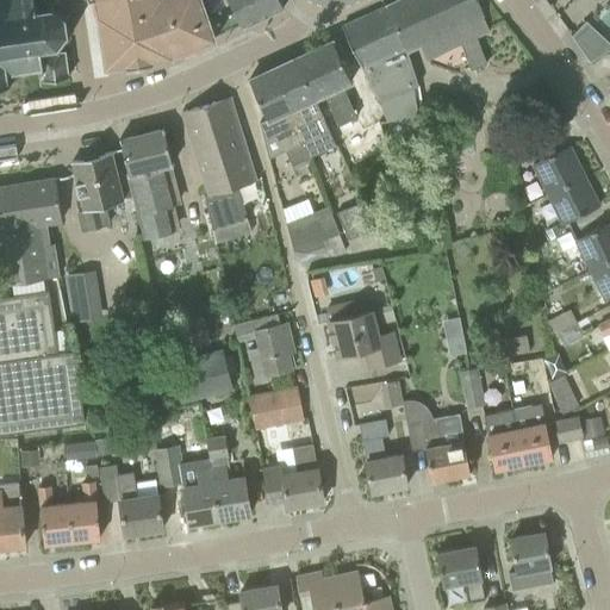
[(0,0),(0,87),(6,87),(6,91),(10,89),(8,74),(23,73),(23,76),(26,76),(26,72),(41,69),(41,74),(42,74),(43,81),(69,78),(66,51),(61,51),(61,50),(62,50),(60,45),(67,36),(72,37),(73,32),(68,31),(67,19),(70,17),(68,13),(64,16),(54,8),(55,2),(60,1),(58,0),(0,0)]
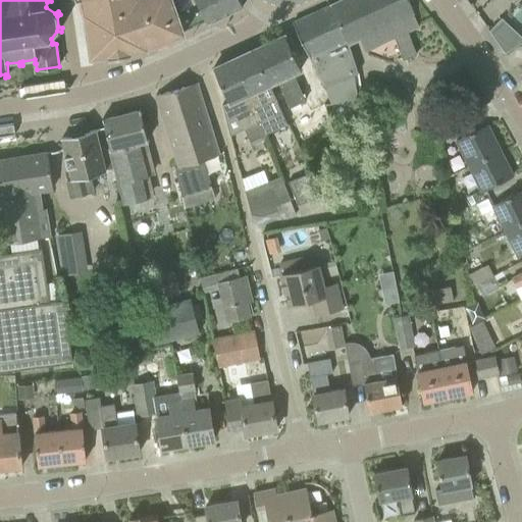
[(82,0),(85,15),(92,56),(109,54),(109,58),(129,55),(129,51),(146,48),(185,35),(172,0),(82,0)]
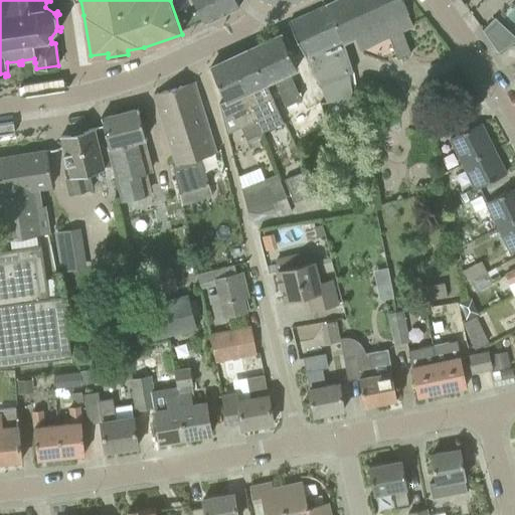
[(239,7),(235,0),(193,0),(204,23),(239,7)]
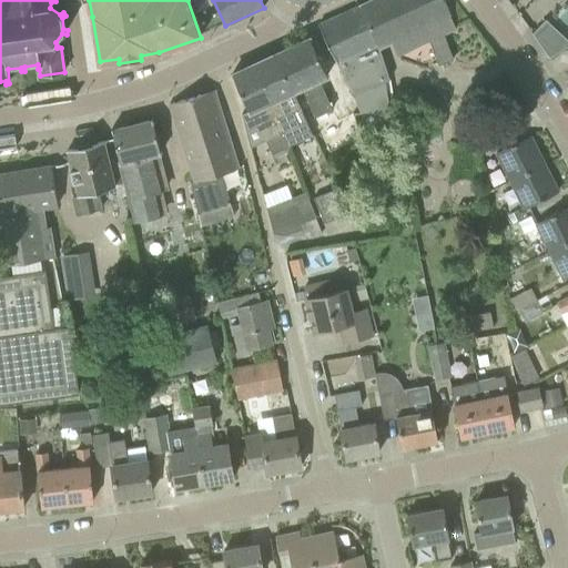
[(438,64),(454,60),(444,33),(455,27),(449,14),(450,13),(444,0),(371,0),(359,6),(378,47),(394,39),(401,53),(429,39),(438,64)]
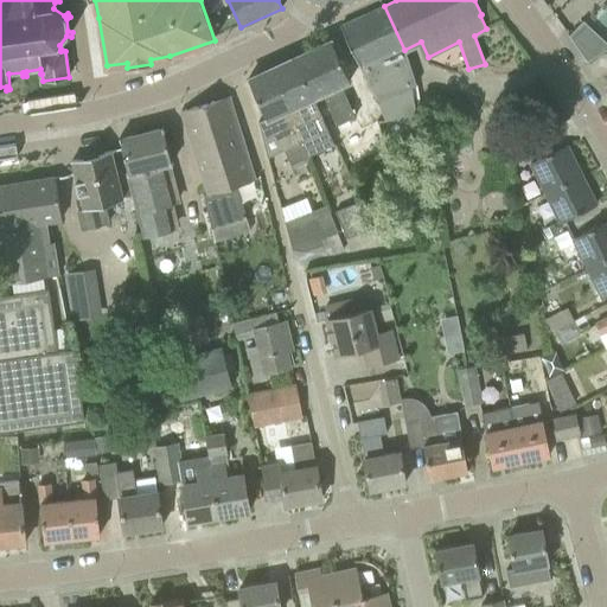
[(417,87),(404,50),(384,6),(340,26),(362,70),(385,120),(377,121),(385,147),(421,141),(411,88),(417,87)]
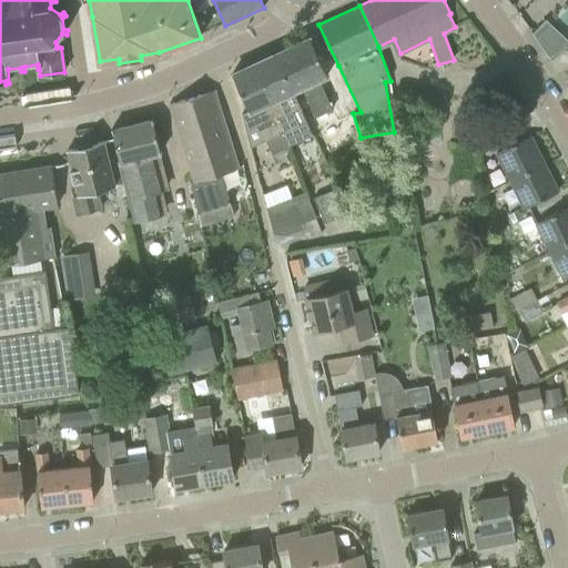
[(567,40),(546,20),(533,33),(537,40),(550,59),(567,46),(567,40)]
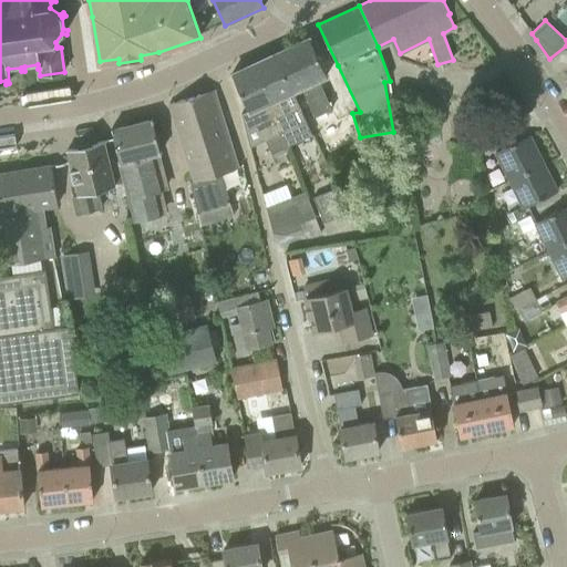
[(310,38),(276,54),(294,92),(301,89),(315,117),(332,110),(319,81),(328,76),(310,38)]
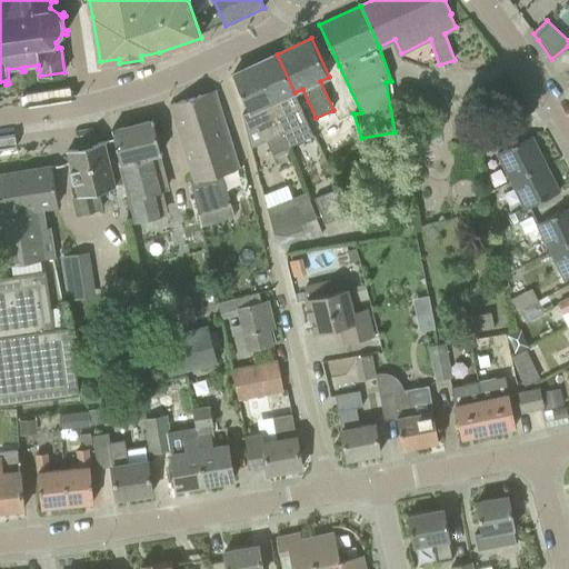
[(277,55),(255,65),(272,102),(269,105),(282,133),(300,126),(295,113),(302,109),(295,92),(277,55)]
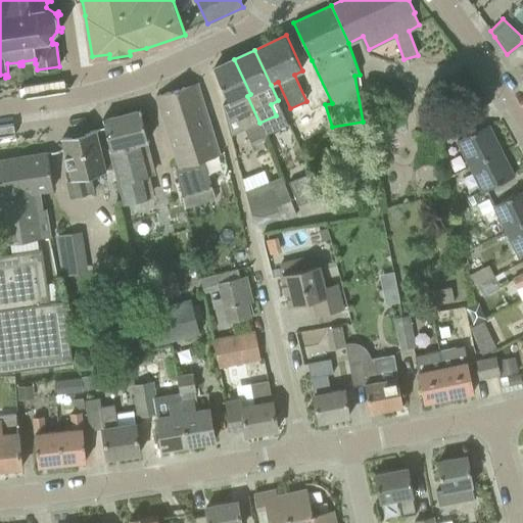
[(251,143),(263,137),(266,136),(259,123),(247,96),(250,94),(234,59),(215,68),(230,102),(223,105),(228,123),(238,119),(243,130),(245,130),(251,143)]
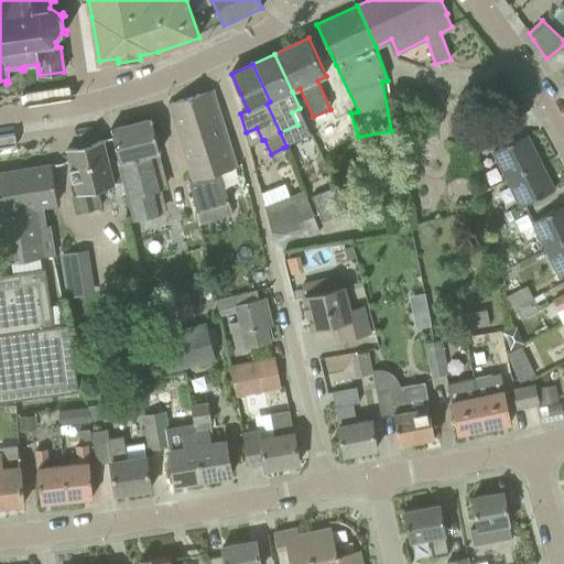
[(196,213),(229,203),(220,172),(237,166),(213,90),(169,104),(194,180),(190,181),(196,213)]
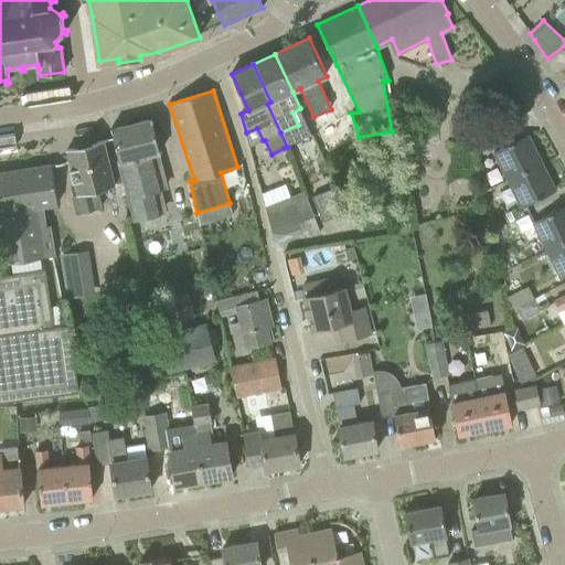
[(152,119),(112,129),(114,138),(120,163),(119,163),(134,222),(163,214),(158,191),(164,190),(156,155),(161,153),(152,119)]
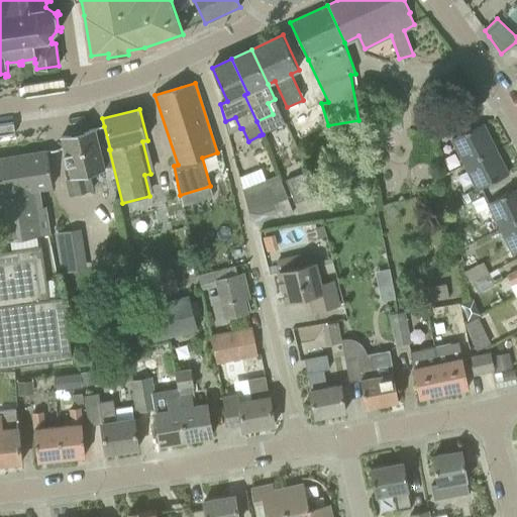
[(441,124),(446,135),(457,129),(452,119),(441,124)]
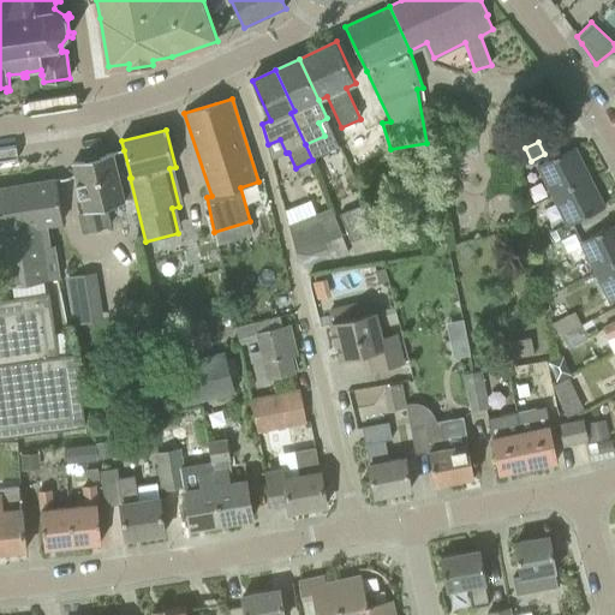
[(574,150),(573,148),(538,166),(554,196),(589,179),(580,162),(578,163),(572,151),(574,150)]
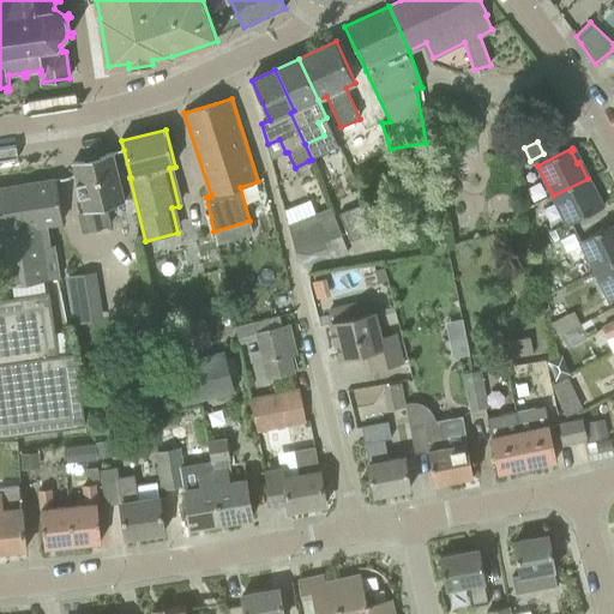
[(125,202),(113,154),(73,163),(78,185),(76,185),(79,198),(82,198),(85,212),(85,211),(88,220),(82,222),(84,232),(110,224),(107,206),(125,202)]
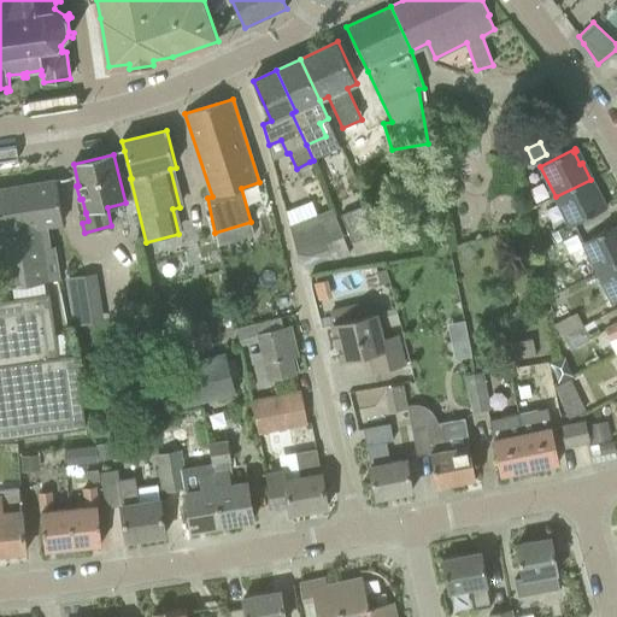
[(599,195),(591,180),(556,197),(571,227),(606,210),(605,207),(601,209),(597,197),(599,195)]
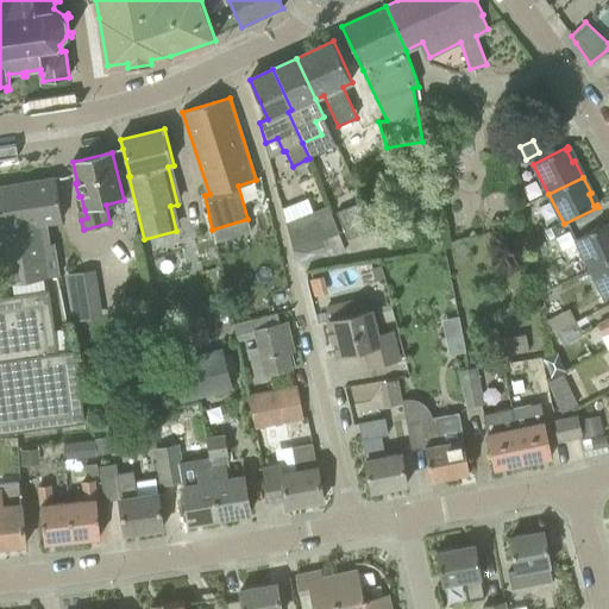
[(0,187),(0,263),(1,263),(5,283),(60,276),(55,243),(44,245),(41,224),(62,220),(56,179),(0,187)]
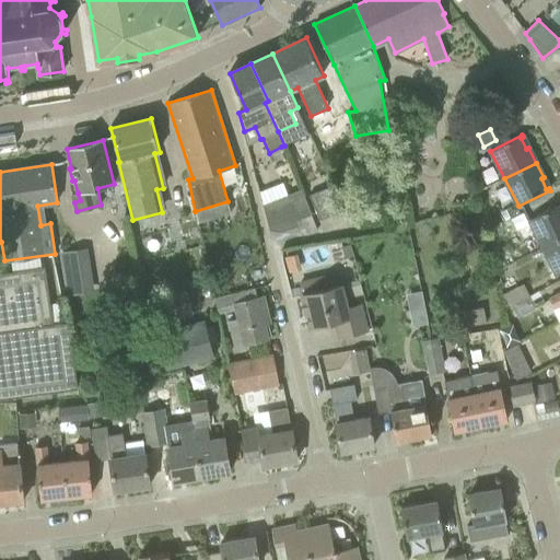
[(321,220),(345,210),(334,185),(310,195),(321,220)]
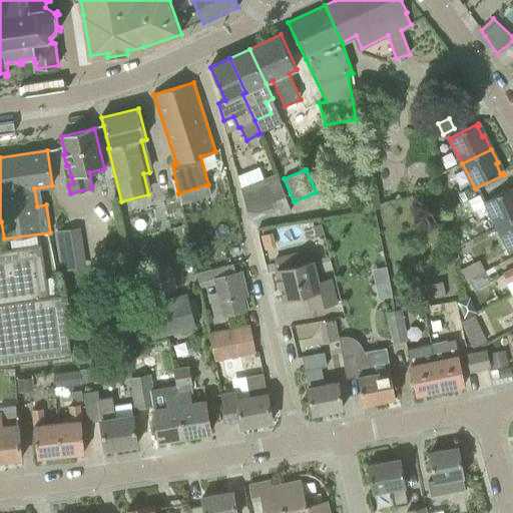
[(279,178),(277,173),(264,178),(240,187),(241,191),(246,211),(258,213),(268,209),(273,202),(275,201),(285,197),(286,196),(286,195),(283,188),(282,186),(279,179),(279,178)]
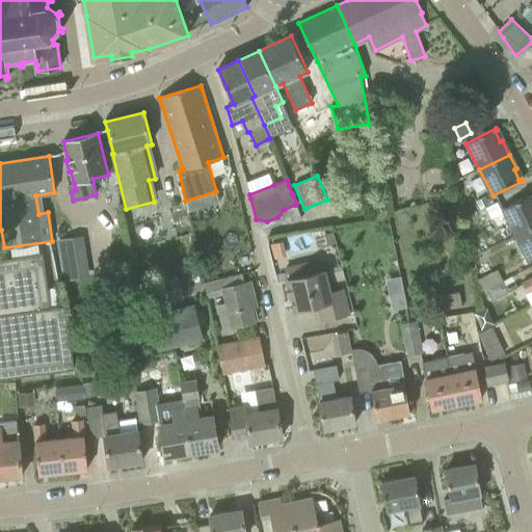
[(516,235),(531,227),(531,196),(531,197),(531,196),(531,194),(503,208),(516,235)]
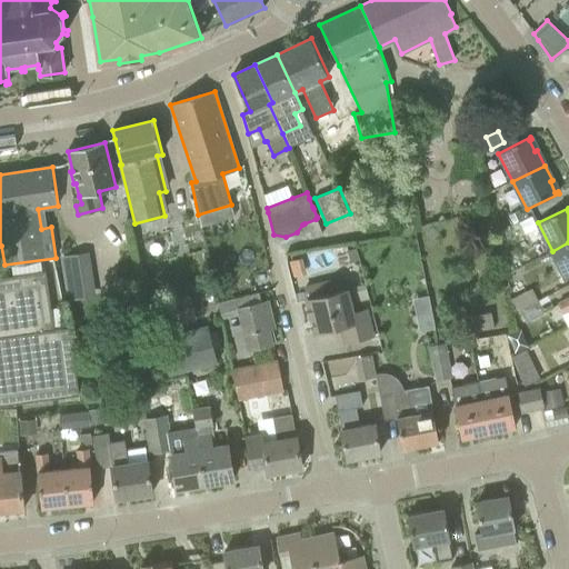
[(568,242),(552,251),(567,279),(568,278),(568,242)]
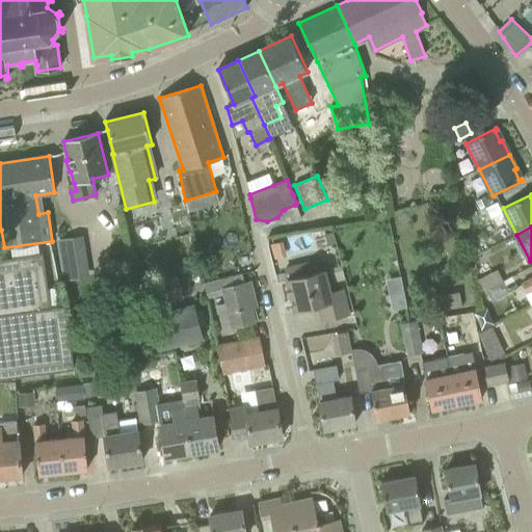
[(56,240),(62,278),(80,275),(74,238),(56,240)]
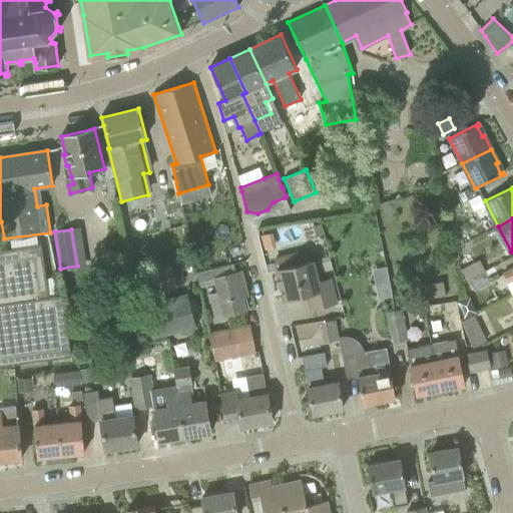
[(0,365),(71,355),(63,294),(62,295),(49,296),(42,244),(0,250),(0,365)]
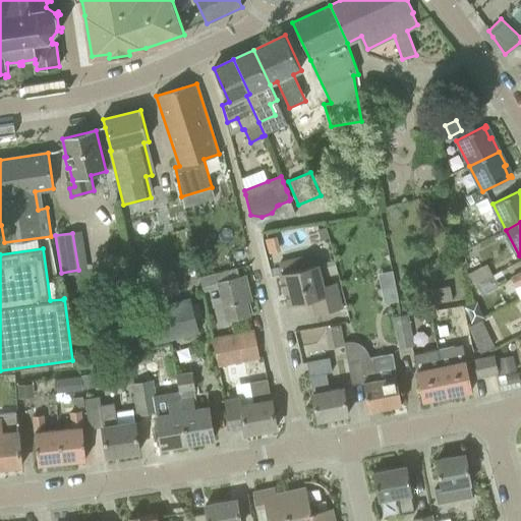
[(278,261),(281,270),(311,261),(308,251),(278,261)]
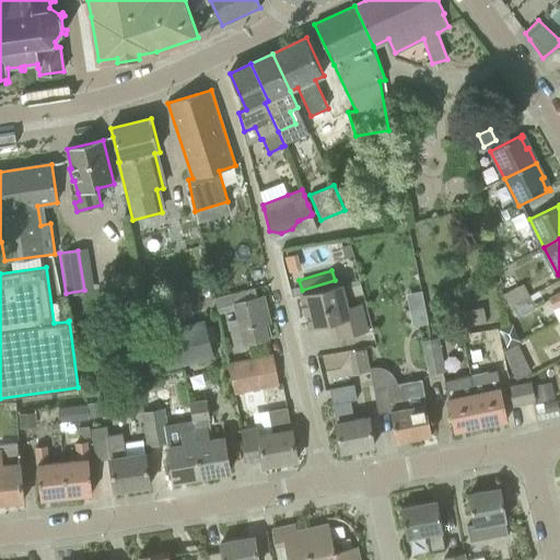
[(523,282),(505,291),(517,316),(535,307),(523,282)]
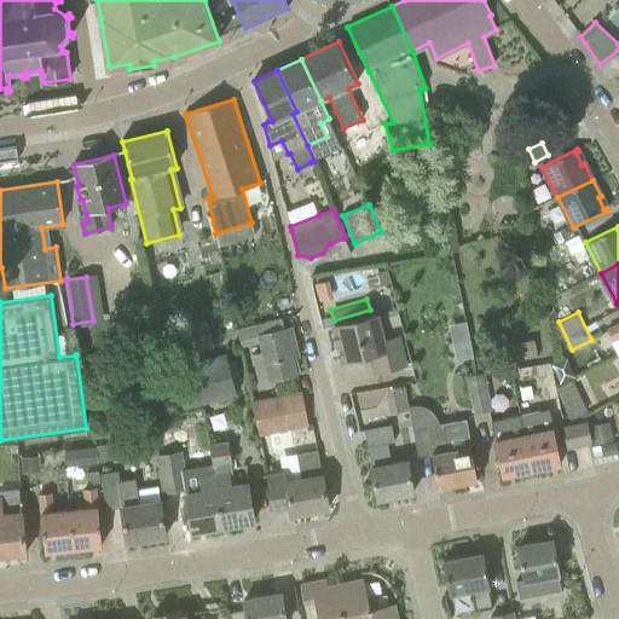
[(385,341),(377,316),(335,327),(343,362),(371,354),(376,372),(406,365),(399,337),(385,341)]
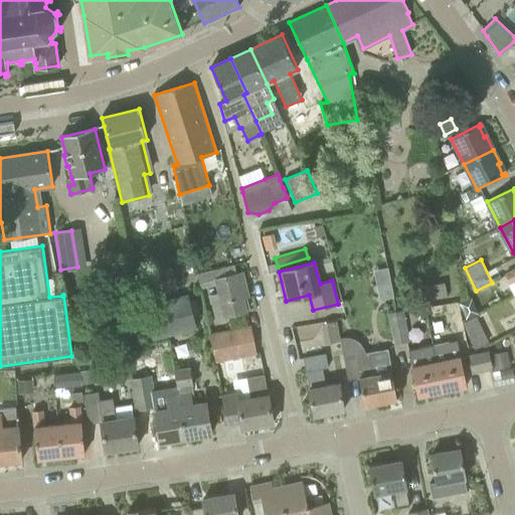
[(144,274),(149,292),(178,284),(174,266),(144,274)]
